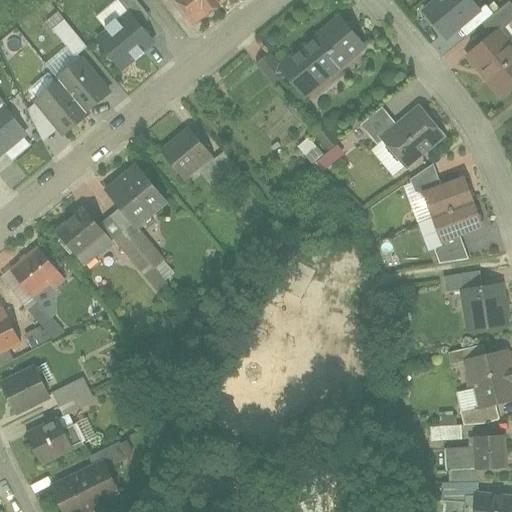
[(174,0),(190,21),(218,0),(174,0)]
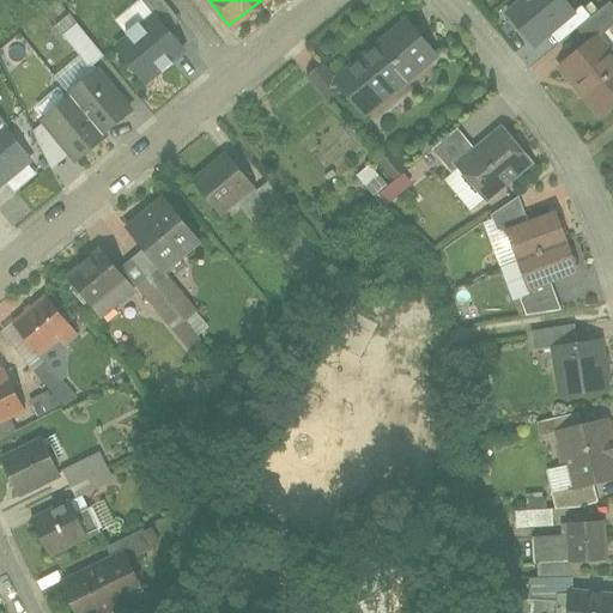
[(534,46),(575,12),(564,0),(525,0),(508,14),(534,46)]
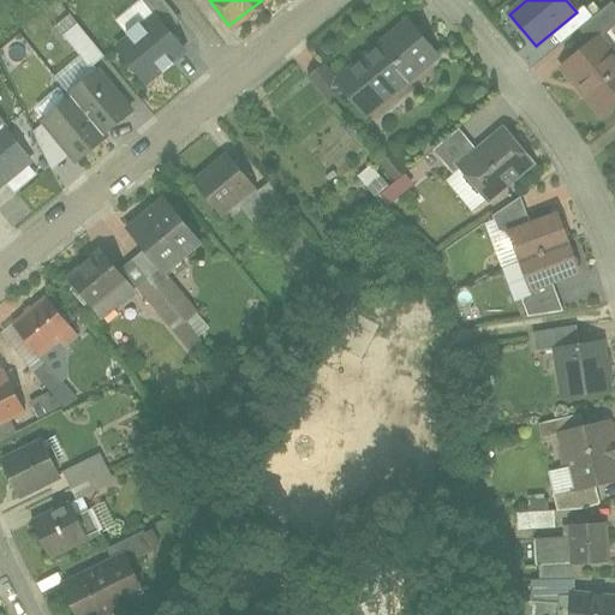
[(184,53),(160,22),(118,54),(143,85),(184,53)]
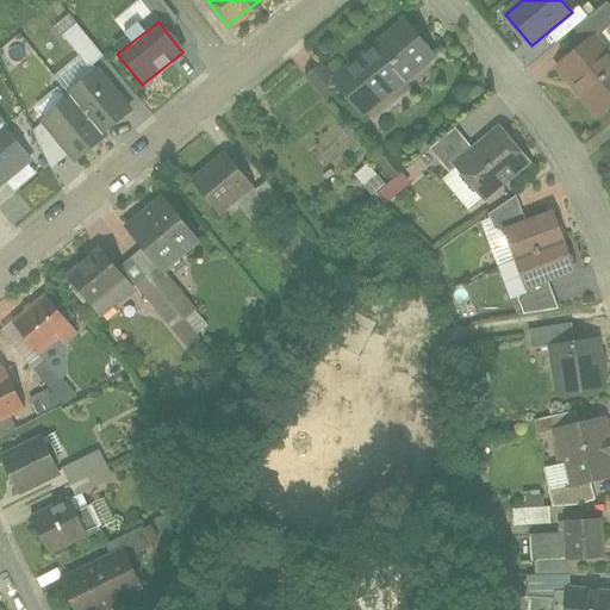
[(85,56),(93,51),(74,24),(60,33),(83,69),(91,64),(85,56)]
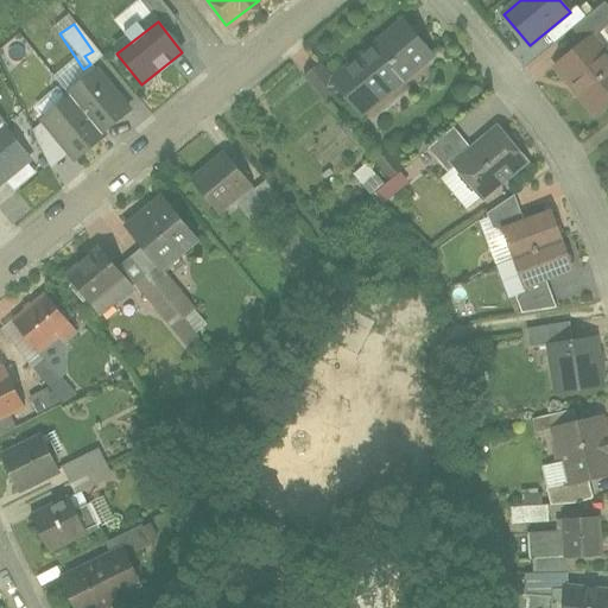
[(434,63),(405,27),(335,81),(363,116),(434,63)]
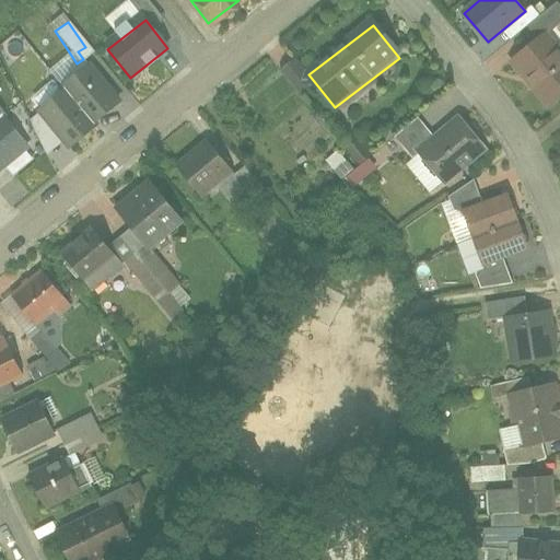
[(16,34),(2,44),(12,60),(27,51),(16,34)]
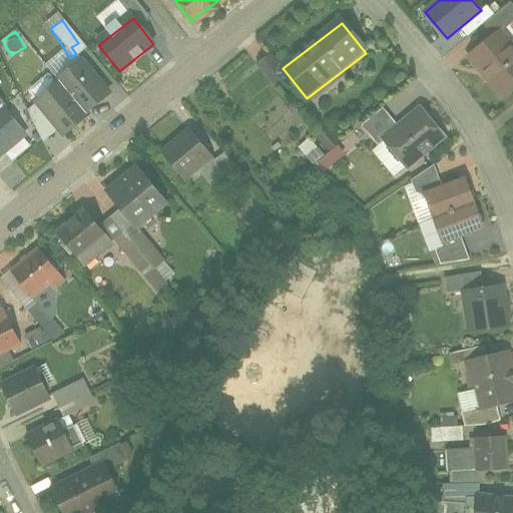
[(512,55),(493,35),(466,60),(504,99),(512,90),(512,55)]
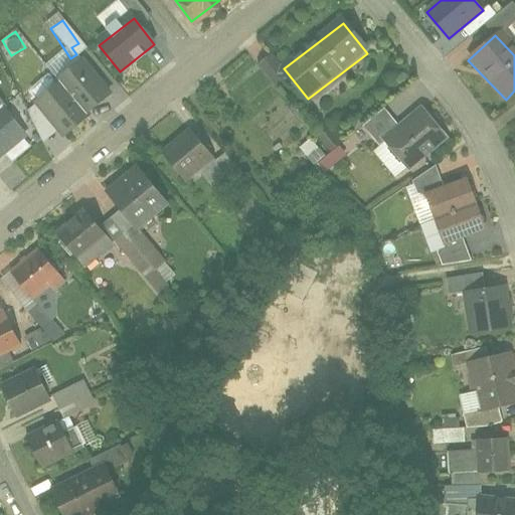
[(57,82),(91,118),(113,97),(79,61),(57,82)]
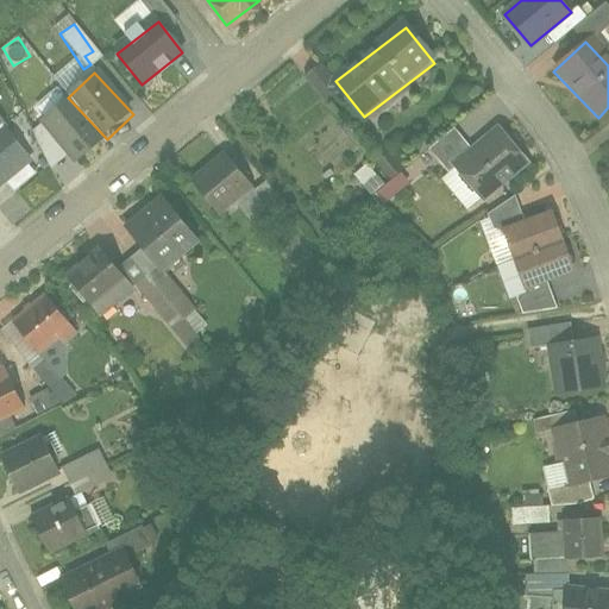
[(42,121),(81,163),(107,139),(68,98),(42,121)]
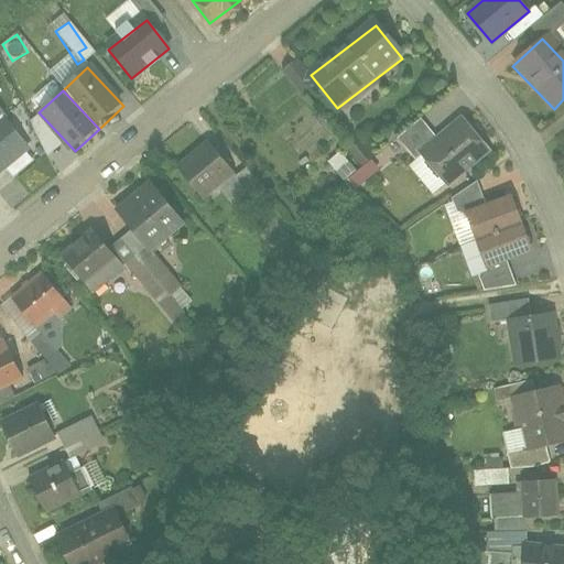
[(6,116),(0,120),(0,171),(31,145),(6,116)]
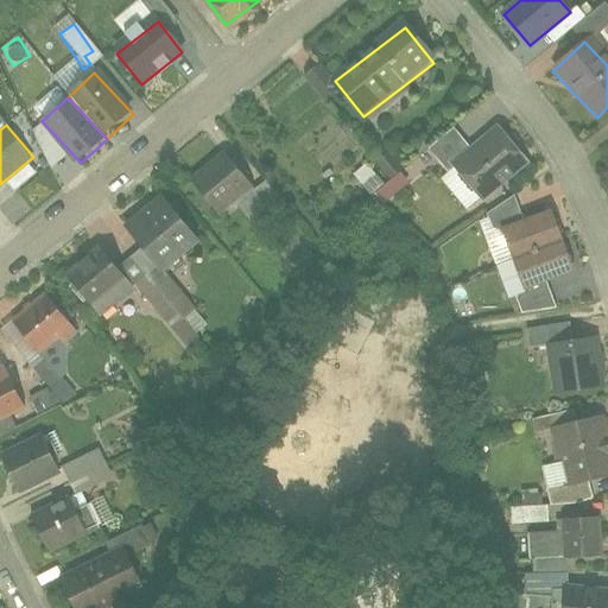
[(523,162),(496,131),(453,166),(479,198),(523,162)]
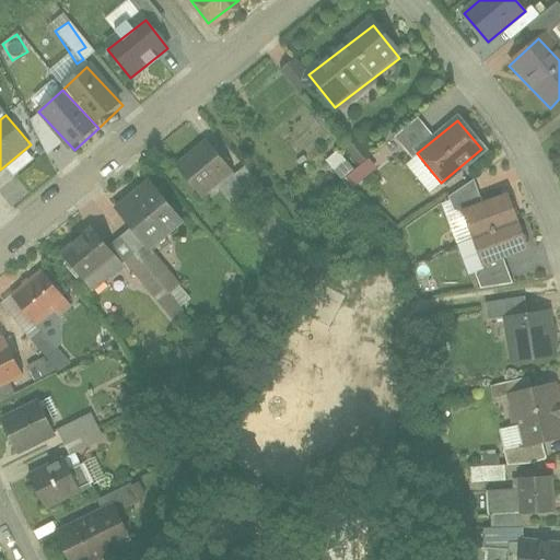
[(225,170),(210,148),(178,171),(194,191),(225,170)]
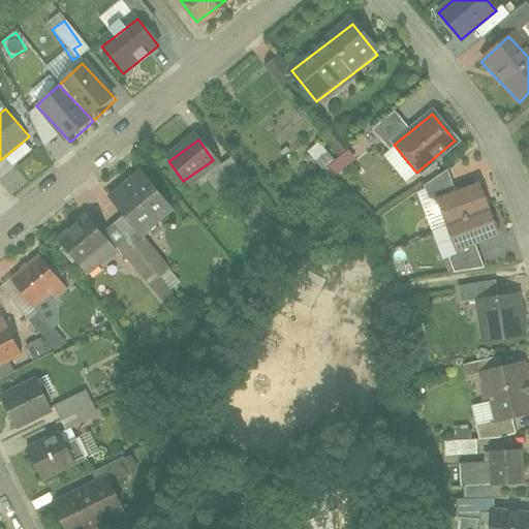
[(346,153),(327,167),(332,175),(351,160),(346,153)]
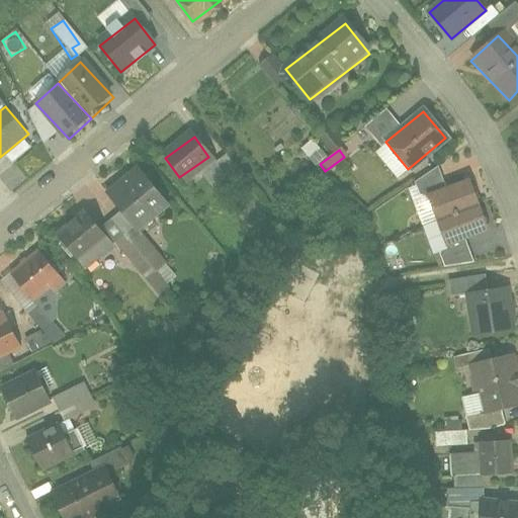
[(167,205),(140,172),(110,195),(137,229),(167,205)]
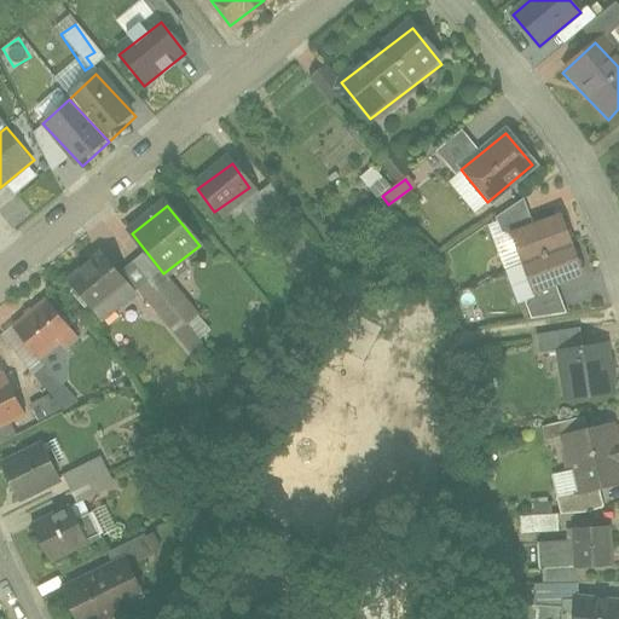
[(572,247),(561,219),(513,237),(524,266),(572,247)]
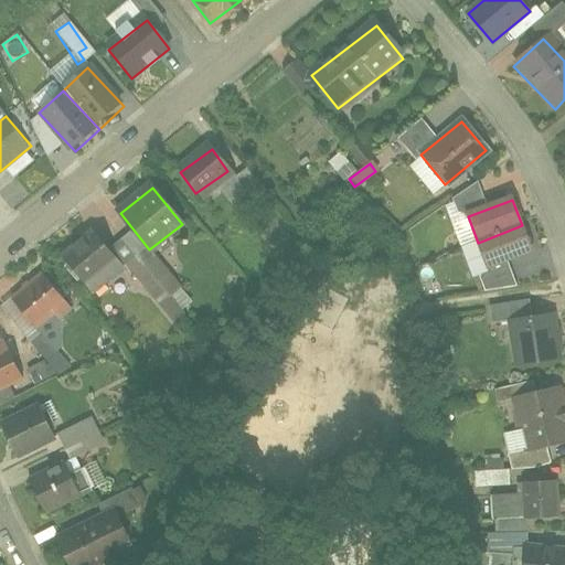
[(532,252),(522,225),(478,243),(488,268),(532,252)]
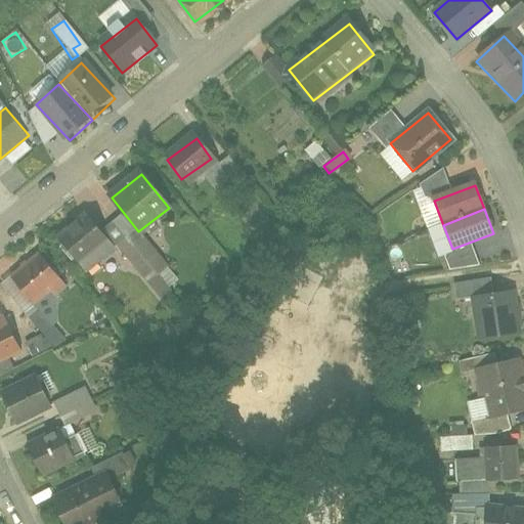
[(101,237),(87,219),(57,242),(71,260),(101,237)]
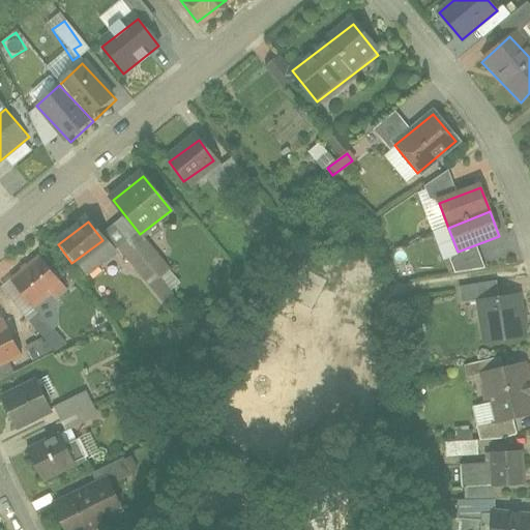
[(56,283),(39,261),(13,281),(30,302),(56,283)]
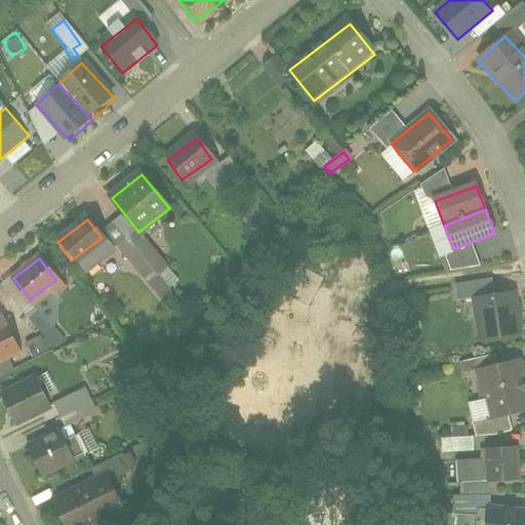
[(506,339),(497,295),(469,300),(477,345),(506,339)]
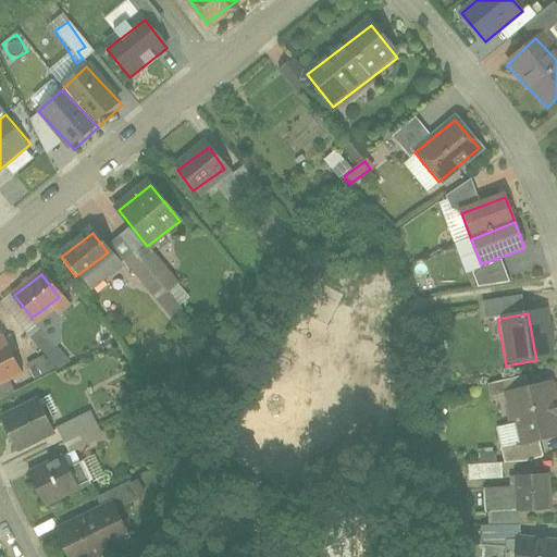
[(0,381),(21,373),(9,344),(0,346),(0,381)]
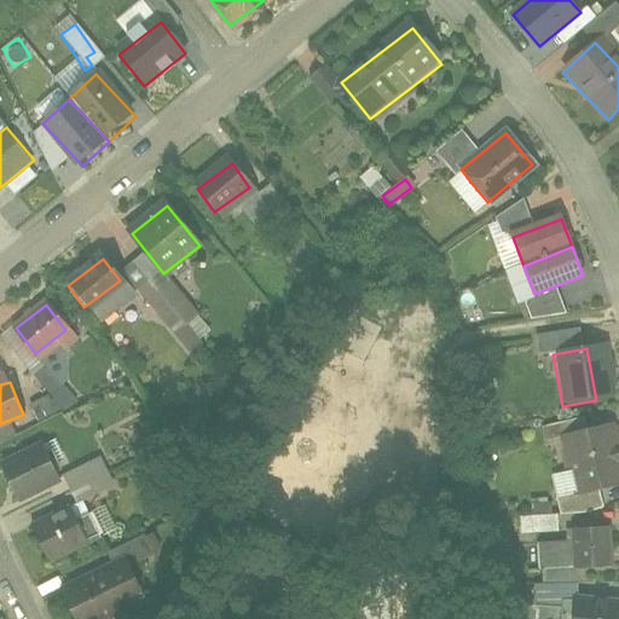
[(38,421),(56,411),(47,395),(29,404),(38,421)]
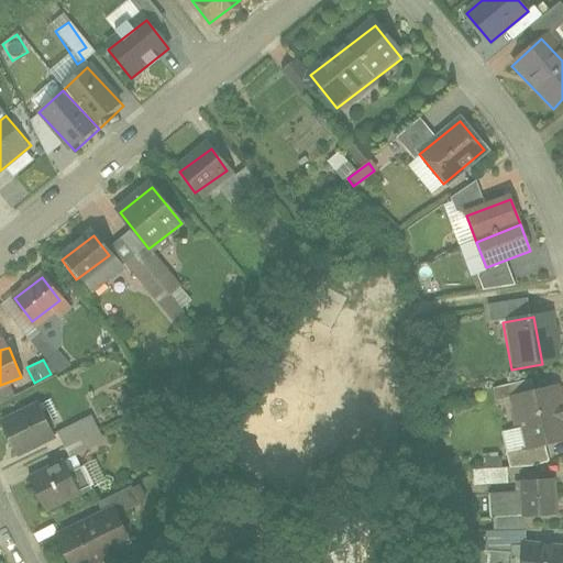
[(555,440),(540,389),(509,398),(523,449),(555,440)]
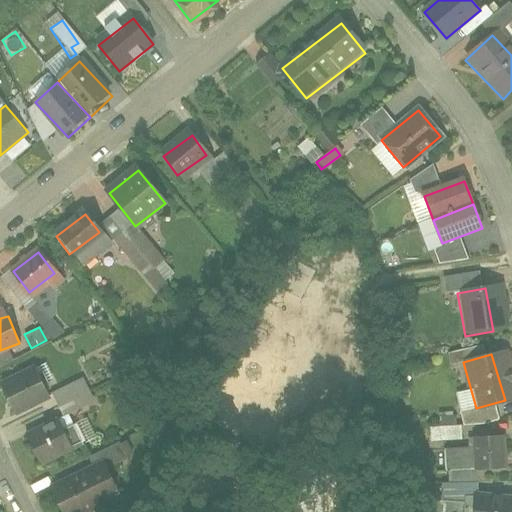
[(48,393),(40,370),(5,383),(13,405),(48,393)]
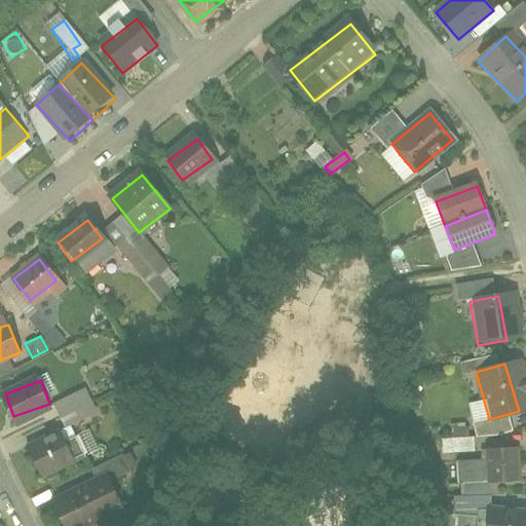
[(442,453),(473,451),(470,422),(451,424),(452,438),(441,438),(442,453)]
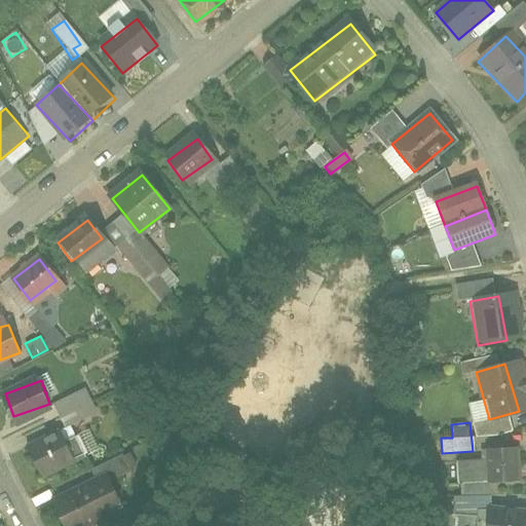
[(78,459),(67,433),(34,445),(45,473),(78,459)]
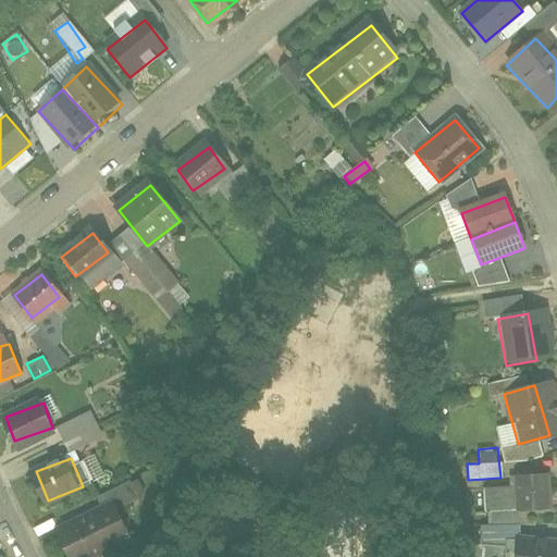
[(549,510),(548,473),(519,473),(520,511),(549,510)]
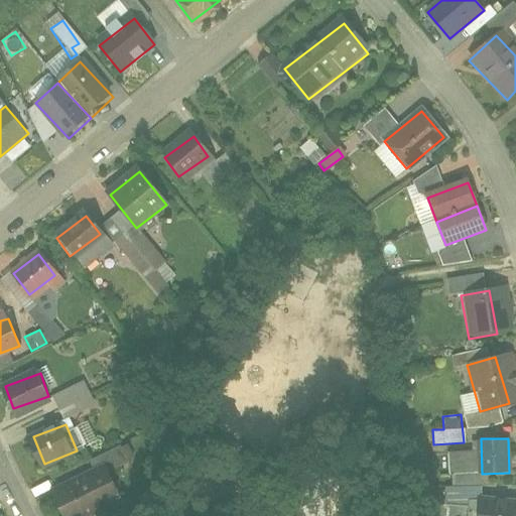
[(68,515),(120,495),(107,464),(54,486),(67,515),(68,515)]
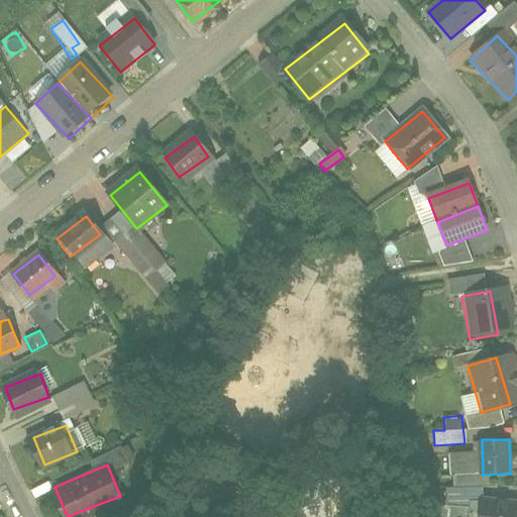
[(474,516),(516,516),(516,505),(476,503),(474,516)]
